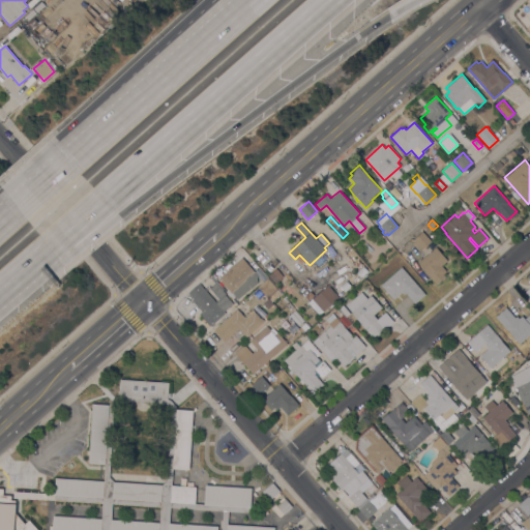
[(431,241),(421,249),(413,240),(422,232),(431,241)]
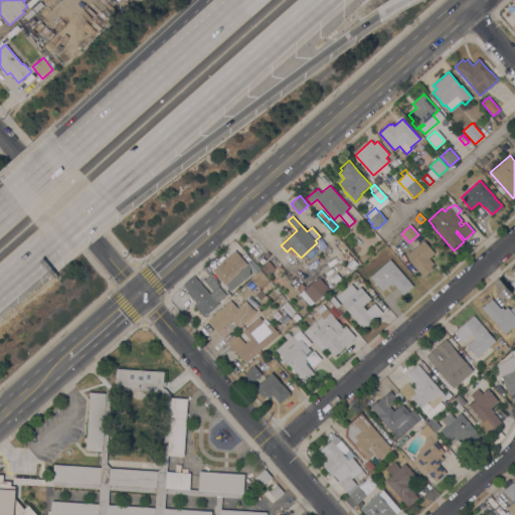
[(435,252),(428,259),(434,264),(431,267),(433,269),(423,276),(415,267),(416,266),(406,254),(423,240),(435,252)]
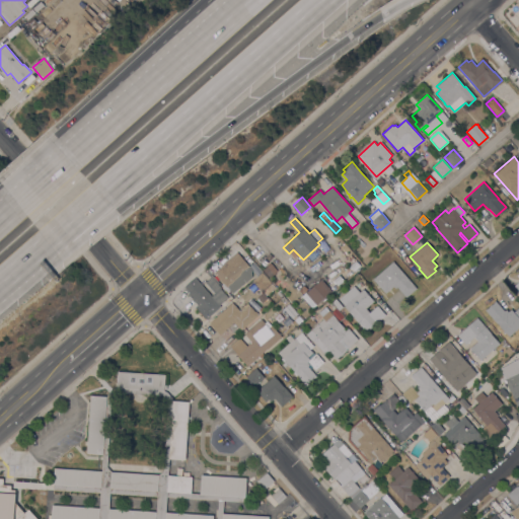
[(233,293),(227,286),(226,287),(213,273),(237,252),(249,267),(247,268),(251,272),(252,277),(233,293)]
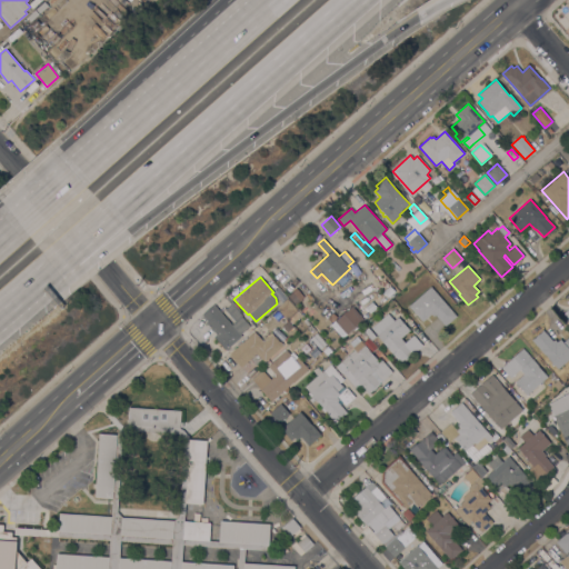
[(395,291),(390,296),(380,283),(385,280),(395,291)]
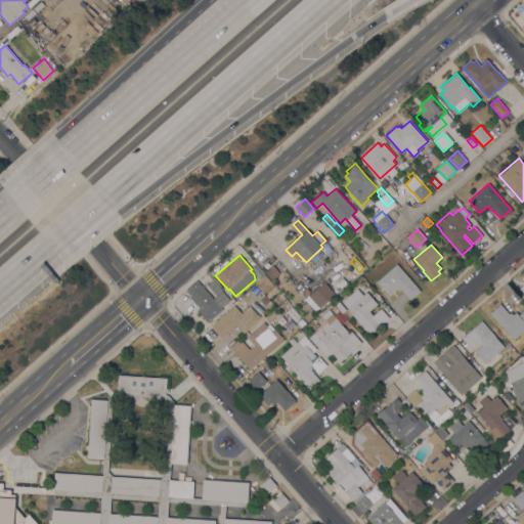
[(396,264),(421,291),(409,300),(401,290),(399,292),(397,289),(389,296),(376,281),(396,264)]
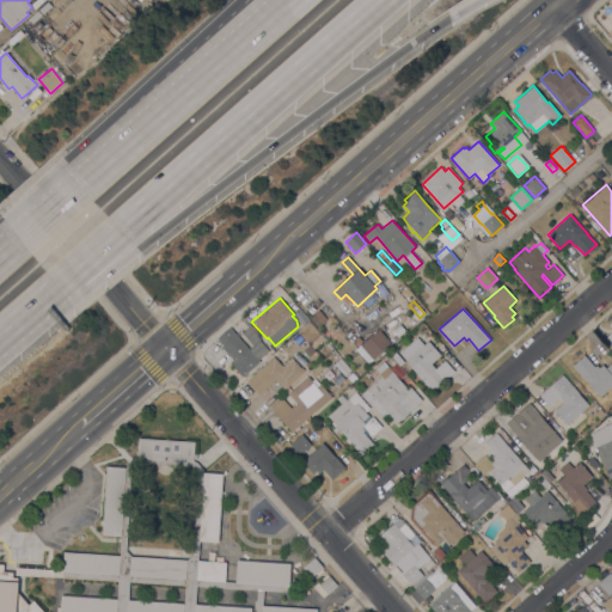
[(318,328),(310,318),(318,310),(326,319),(323,323),(318,328)]
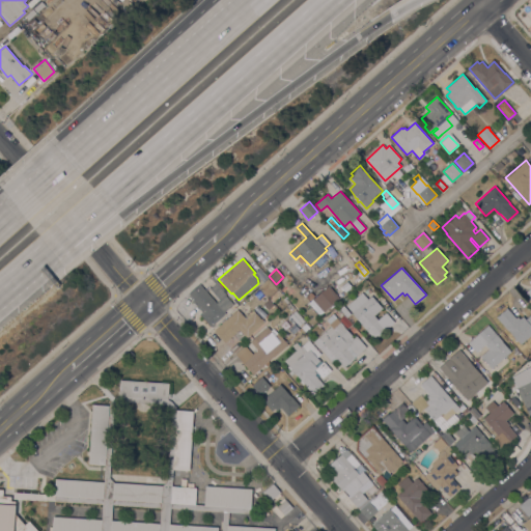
[(362,278),(357,283),(353,278),(358,273),(362,278)]
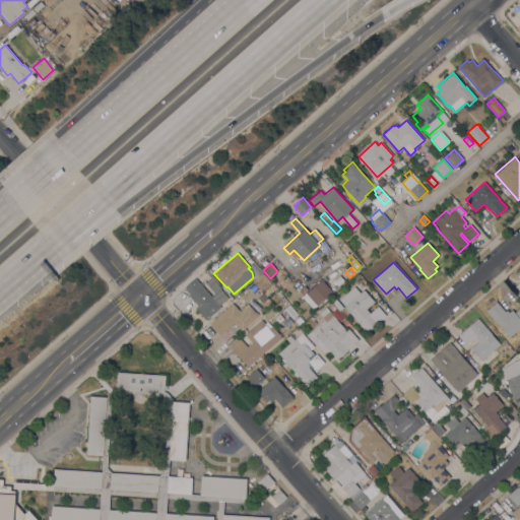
[(219,306),(220,307),(208,318),(209,319),(207,320),(206,319),(206,320),(195,307),(197,306),(188,295),(189,294),(185,288),(196,279),(211,297),(214,294),(205,282),(210,278),(205,271),(206,270),(218,284),(220,288),(229,298),(219,306)]
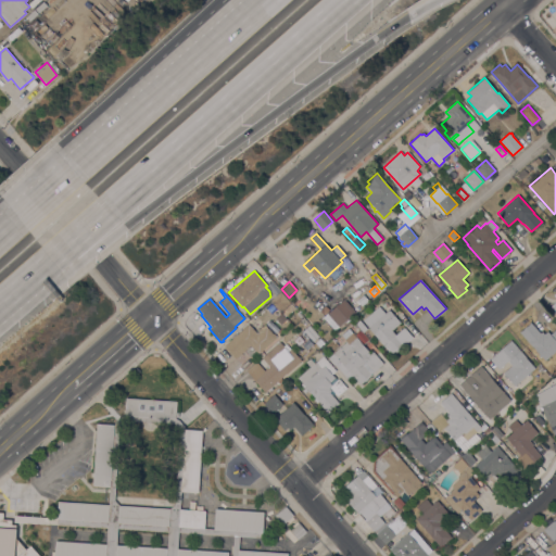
[(280,312),(270,301),(280,292),(294,307),(285,316),(280,312)]
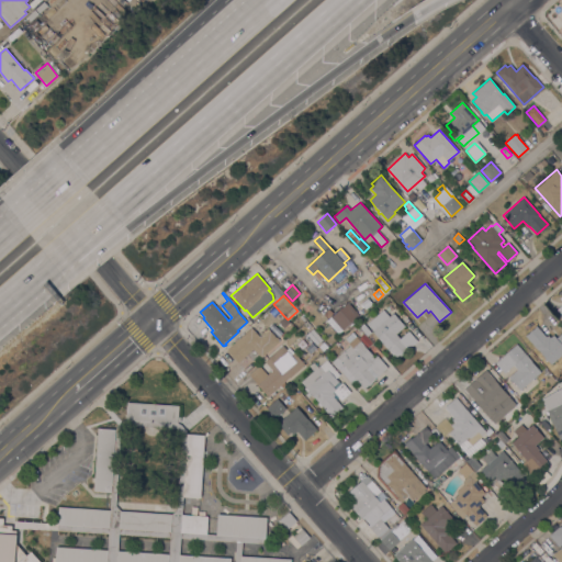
[(359,315),(343,330),(330,317),(348,302),(359,315)]
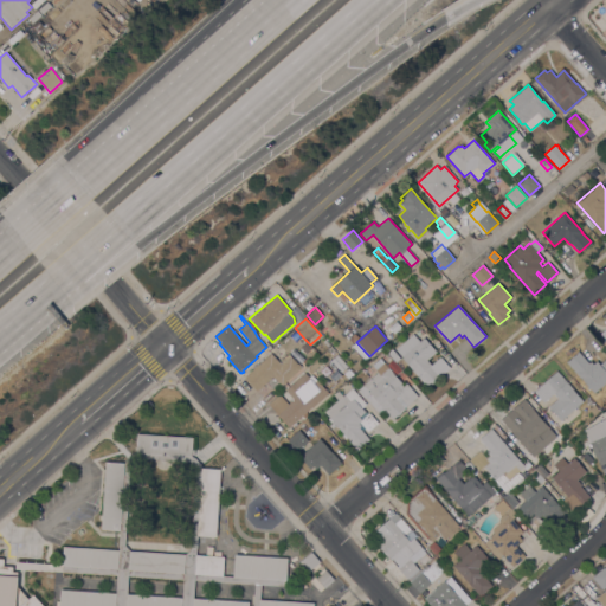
[(427,387),(418,376),(401,358),(401,356),(395,349),(412,334),(419,341),(424,337),(437,352),(426,360),(431,365),(440,358),(450,368),(427,387)]
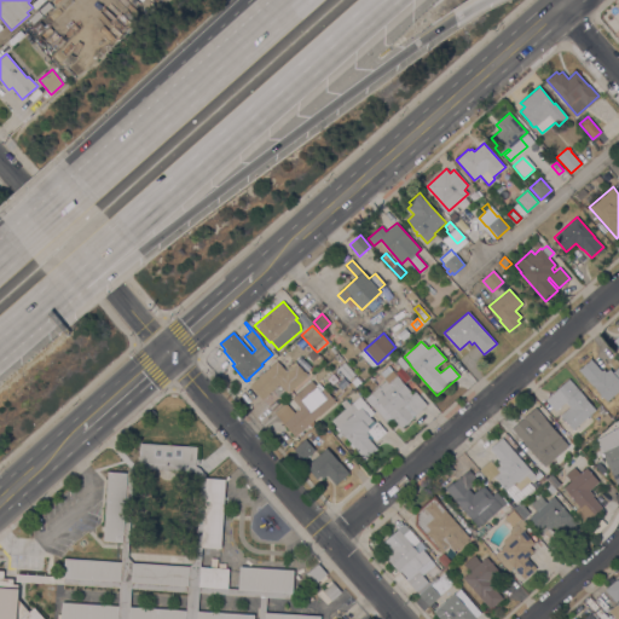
[(317,357),(312,362),(306,354),(312,350),(317,357)]
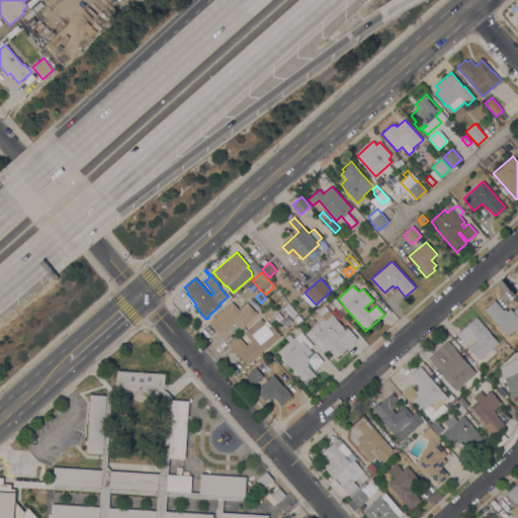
[(342,307),(338,310),(331,301),(335,298),(342,307)]
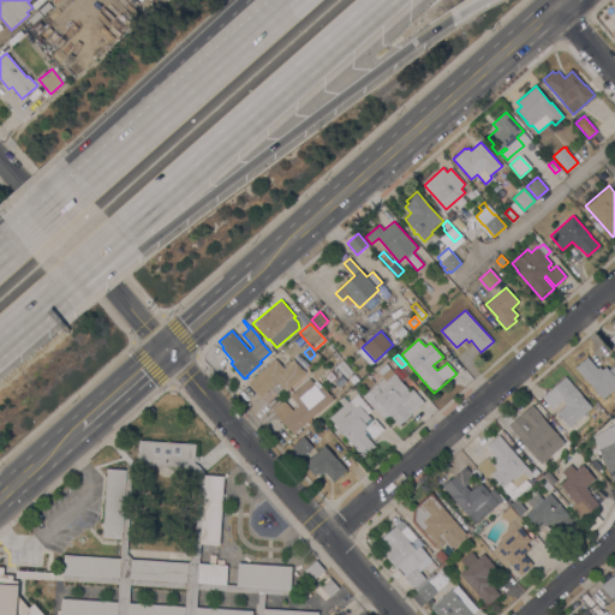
[(586,357),(597,369),(599,366),(602,370),(605,366),(609,370),(614,364),(614,388),(603,399),(575,368),(586,357)]
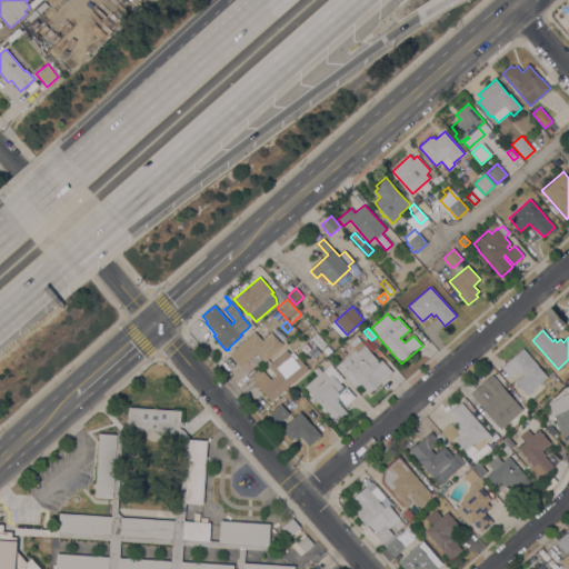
[(255,331),(261,340),(270,332),(279,341),(280,341),(282,343),(281,345),(282,346),(265,362),(257,353),(241,367),(229,353),(255,331)]
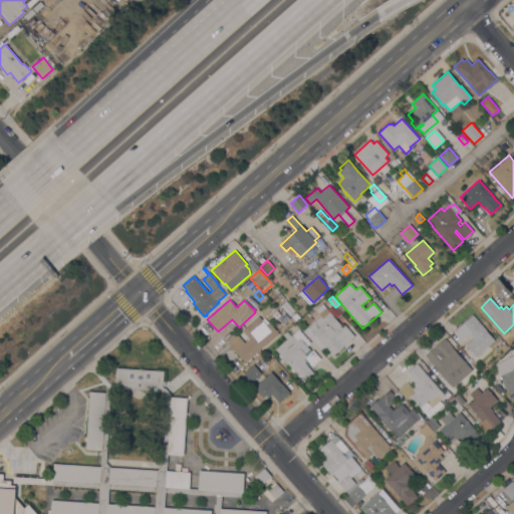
[(329,311),(332,315),(342,326),(344,324),(354,336),(341,347),(342,348),(337,352),(333,355),(325,346),(320,351),(303,331),(309,326),(308,325),(320,315),(318,313),(325,307),(329,312),(329,311)]
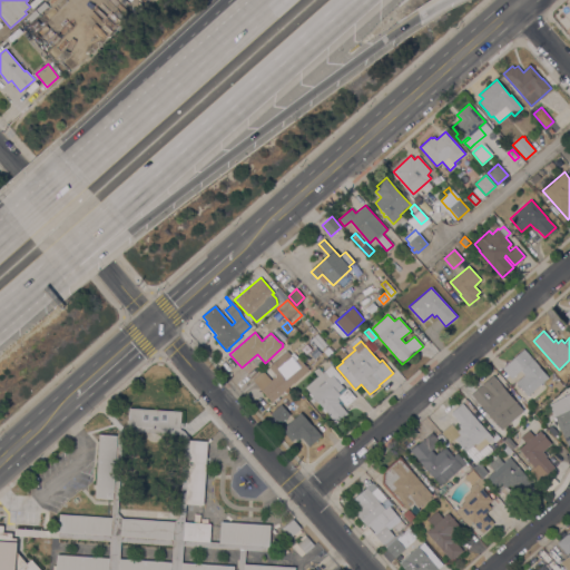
[(327,347),(332,353),(326,356),(323,352),(327,347)]
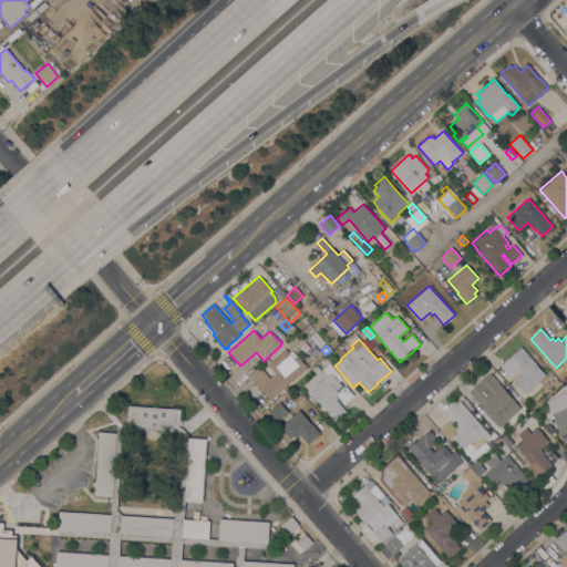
[(514,380),(522,373),(517,369),(508,377),(500,366),(511,357),(521,347),(536,364),(546,375),(525,393),(514,380)]
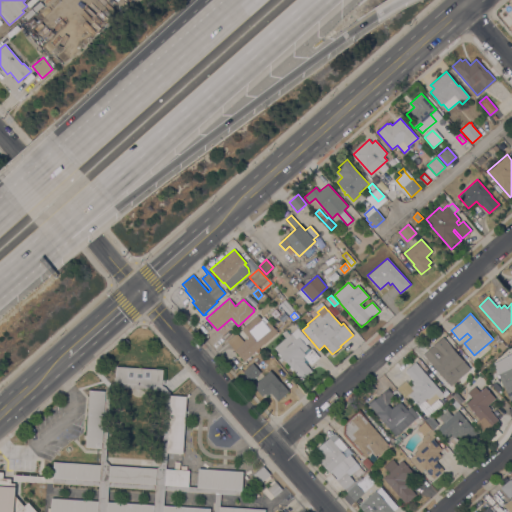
[(234,350),(234,349),(227,341),(236,333),(243,341),(248,337),(241,329),(257,315),(265,323),(268,321),(277,332),(244,362),(234,350)]
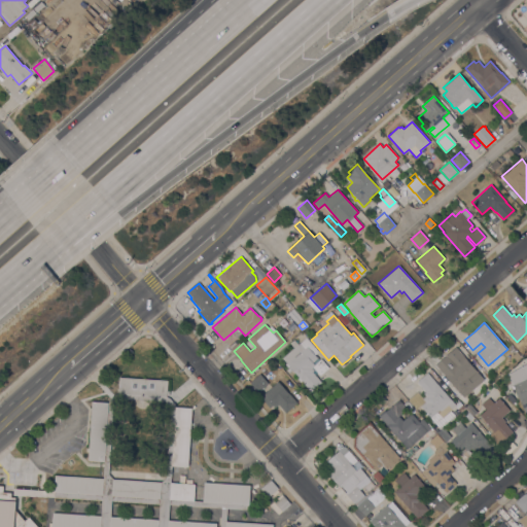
[(213,340),(209,344),(203,337),(207,334),(213,340)]
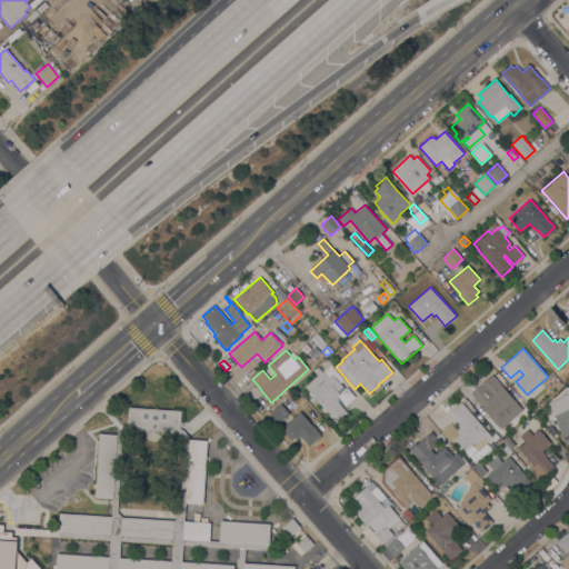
[(322,370),(322,371),(330,365),(343,380),(340,383),(345,389),(347,388),(355,397),(345,406),(341,400),(338,402),(347,412),(345,415),(345,413),(337,421),(336,422),(326,411),(325,412),(321,409),(322,408),(310,393),(311,392),(305,386),(322,370)]
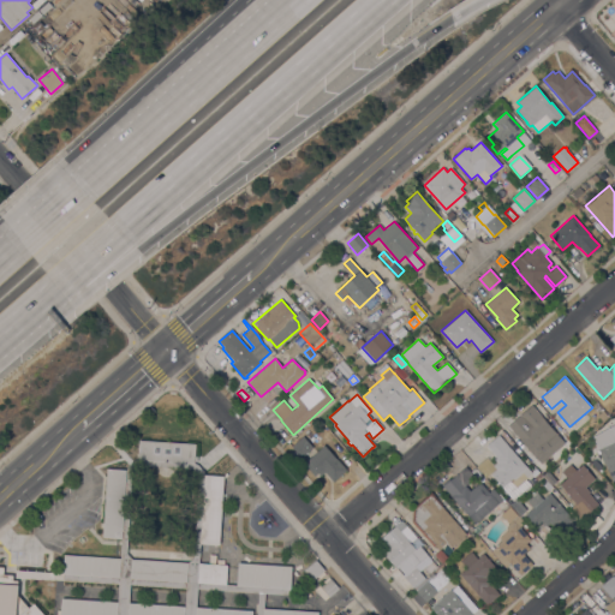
[(520,417),(519,416),(532,406),(536,410),(537,410),(543,416),(542,417),(556,435),(559,434),(563,441),(562,442),(563,443),(549,457),(549,455),(541,463),(509,427),(520,417)]
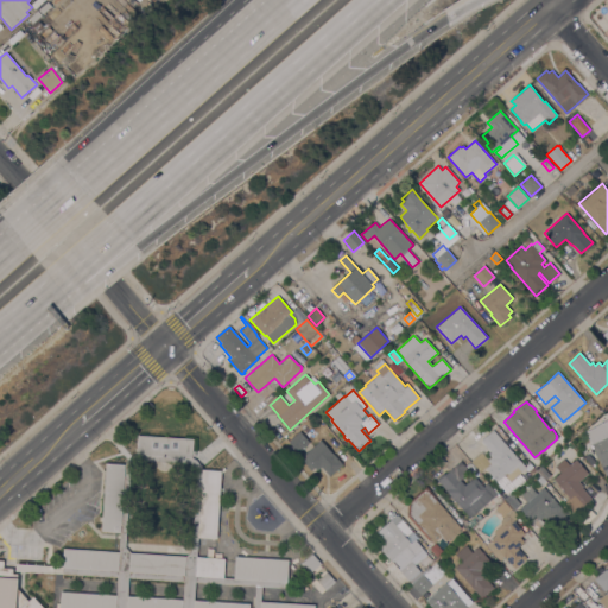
[(601,412),(596,417),(590,411),(595,406),(601,412)]
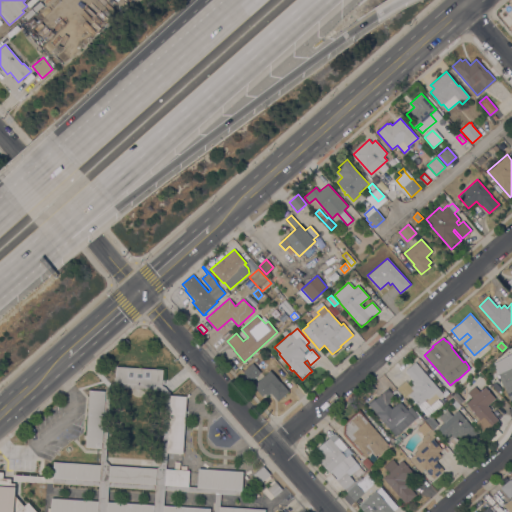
[(511,354),(511,402),(511,403),(492,363),(511,354)]
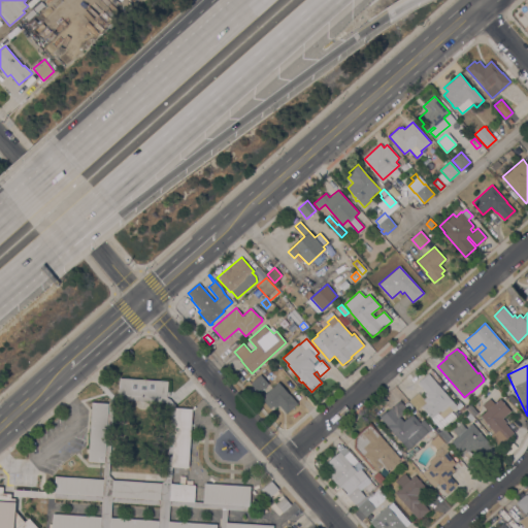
[(436,424),(422,406),(426,403),(423,400),(424,399),(420,395),(425,391),(417,383),(428,373),(435,383),(436,383),(457,405),(436,424)]
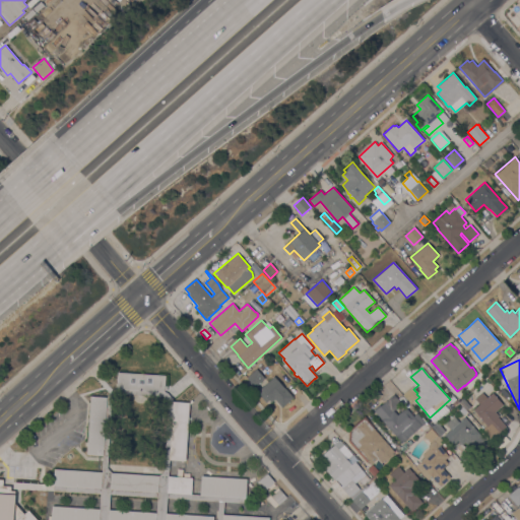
[(255,387),(247,378),(256,369),(264,378),(255,387)]
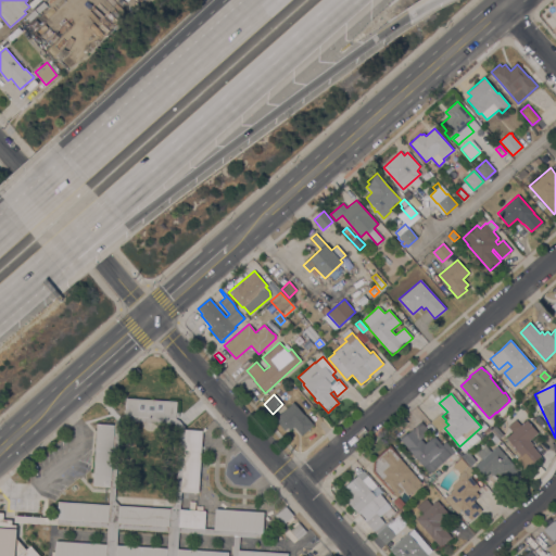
[(126,397),(177,402),(176,413),(178,413),(178,417),(176,417),(176,419),(125,416),(125,415),(126,397)]
